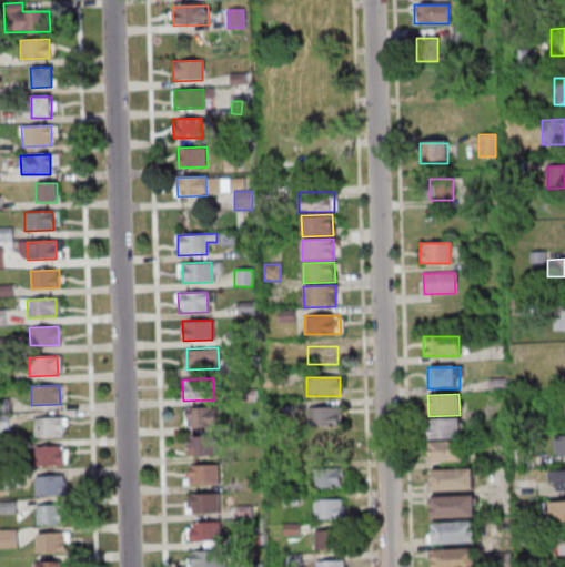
[(184,408),(217,407),(217,427),(185,428),(184,408)]
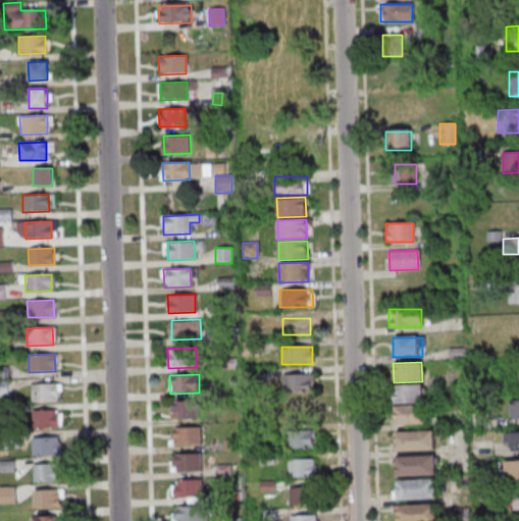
[(282,375),(282,392),(312,392),(312,375),(282,375)]
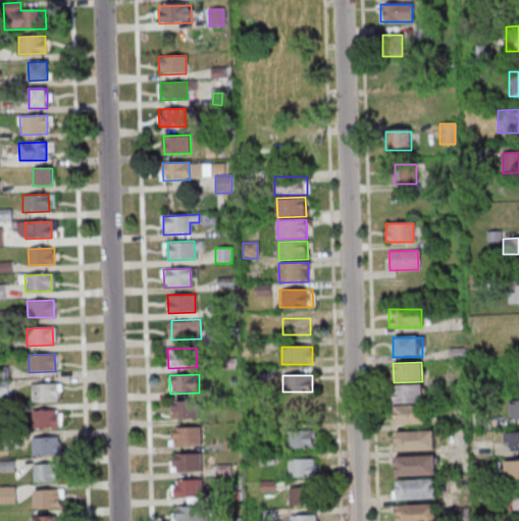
[(393,384),(422,383),(422,403),(394,404),(393,384)]
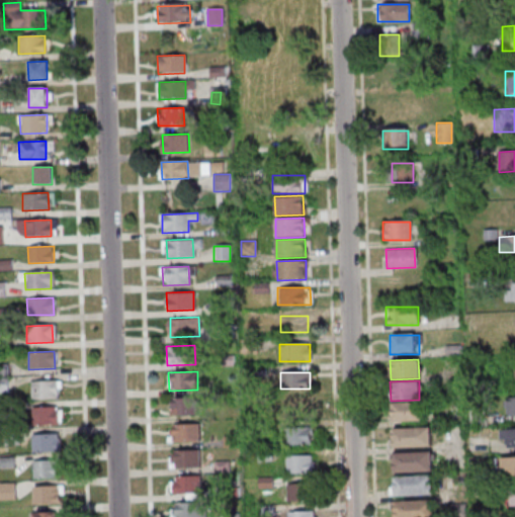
[(29,382),(56,381),(57,399),(30,399),(29,382)]
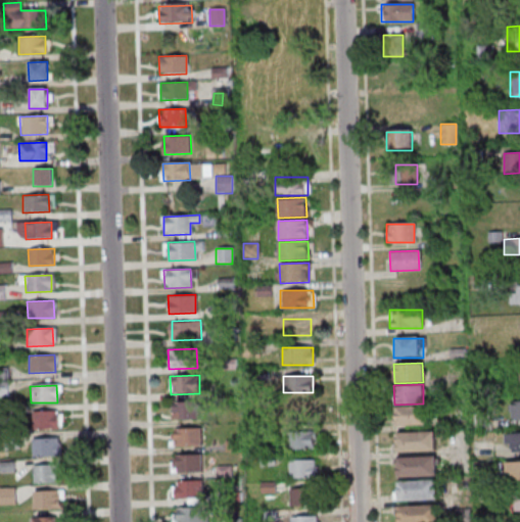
[(171,401),(199,400),(200,420),(172,421),(171,401)]
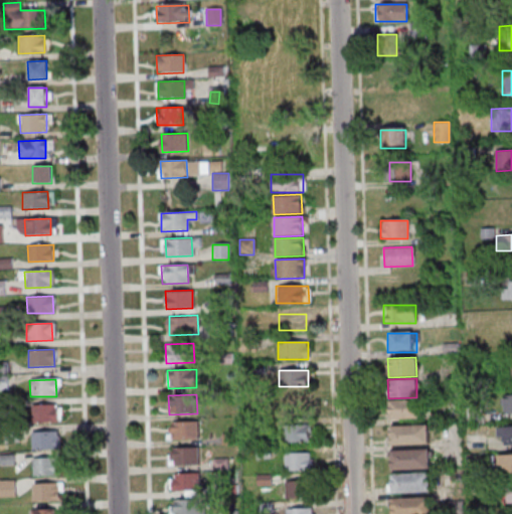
[(503,395),(511,394),(511,413),(503,414),(503,395)]
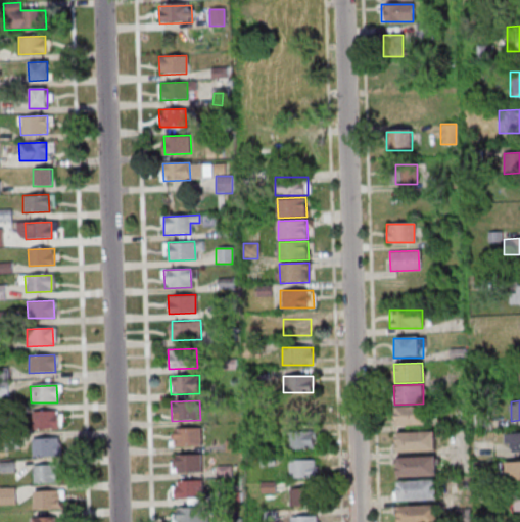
[(283,404),(283,421),(313,421),(313,404),(283,404)]
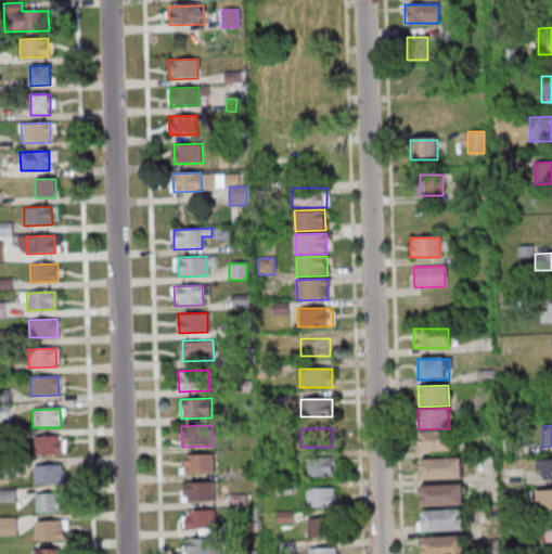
[(419,432),(449,430),(450,451),(420,452),(419,432)]
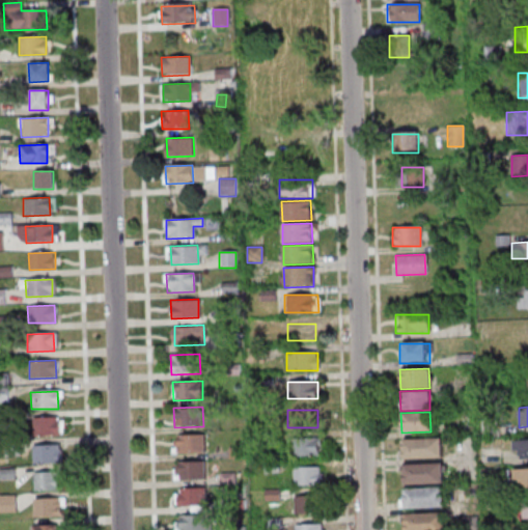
[(32,418),(58,417),(59,435),(32,436),(32,418)]
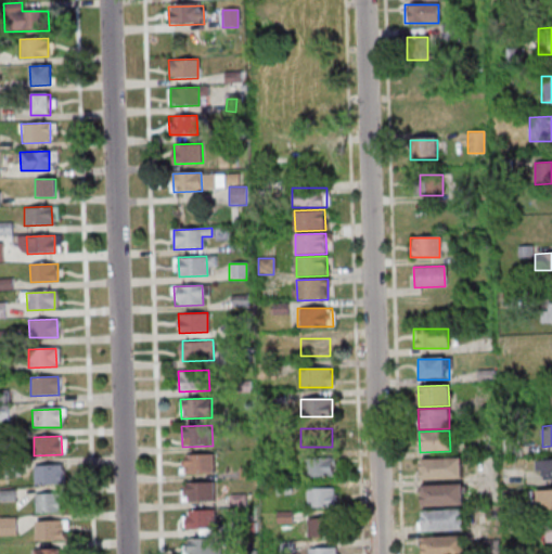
[(182,455),(213,454),(214,475),(183,476),(182,455)]
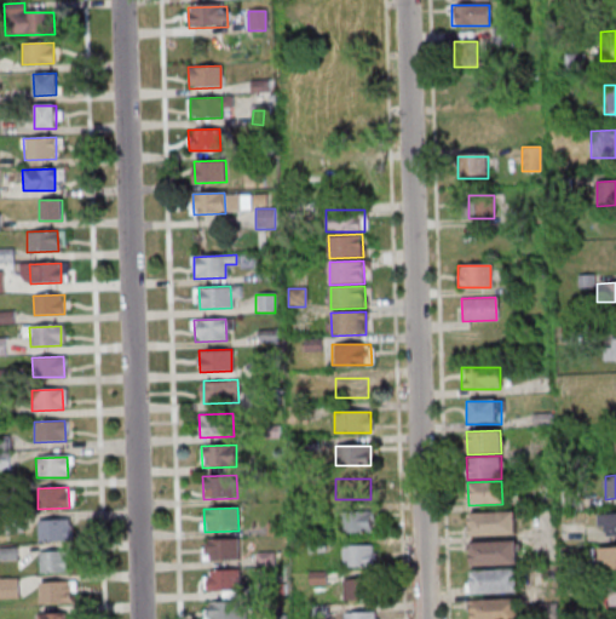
[(468,513),(513,511),(514,534),(470,536),(468,513)]
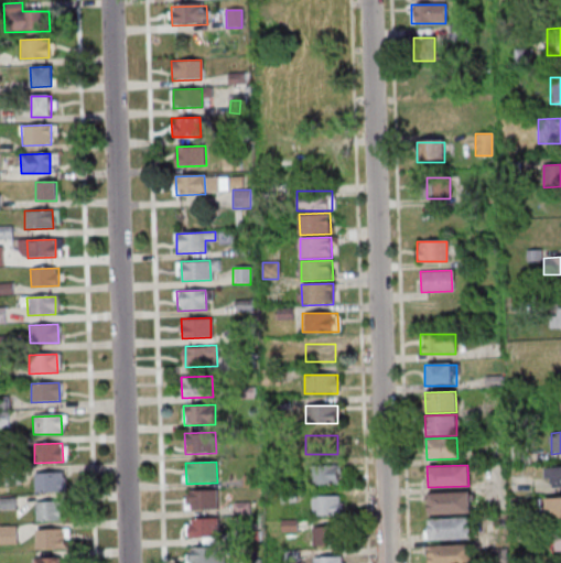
[(338,485),(338,466),(305,466),(305,485),(338,485)]
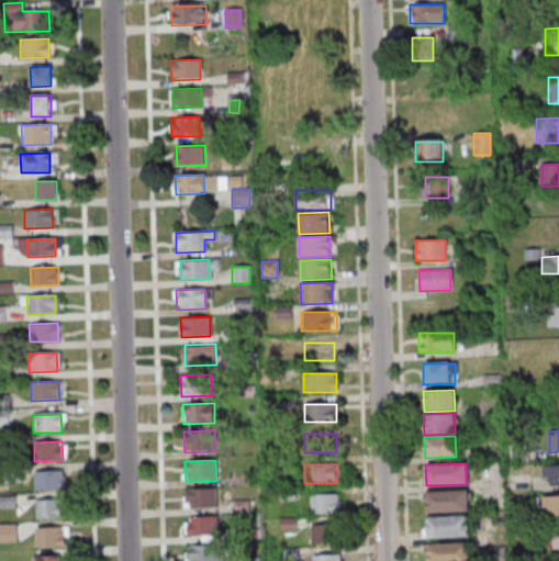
[(549,466),(558,464),(558,485),(550,486),(549,466)]
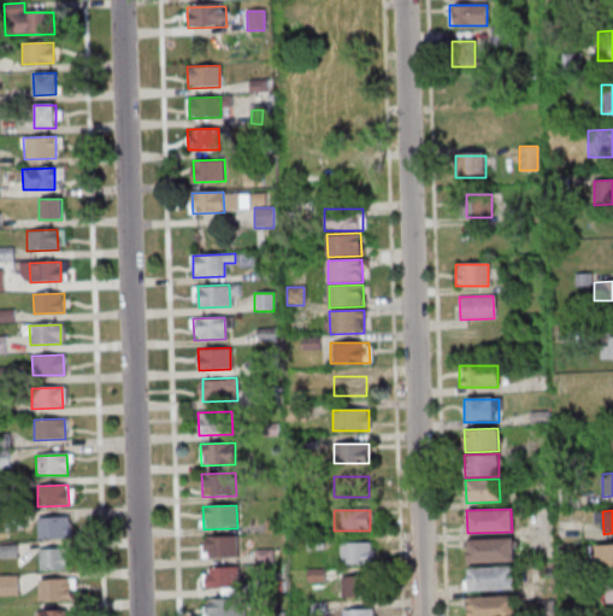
[(37,518),(68,517),(69,538),(37,538),(37,518)]
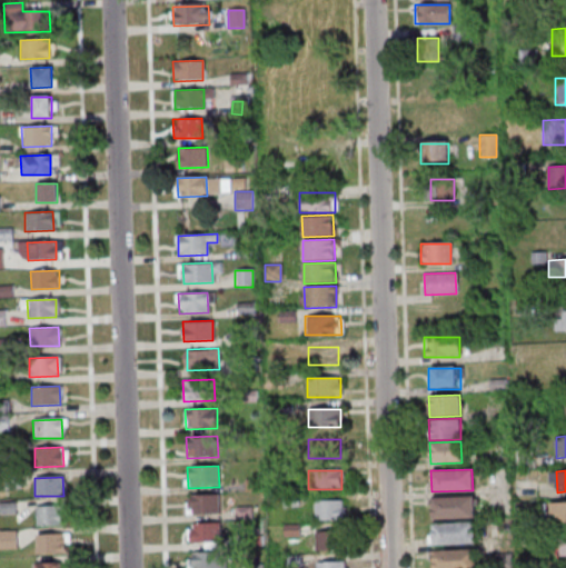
[(218,496),(185,496),(185,515),(218,515),(218,496)]
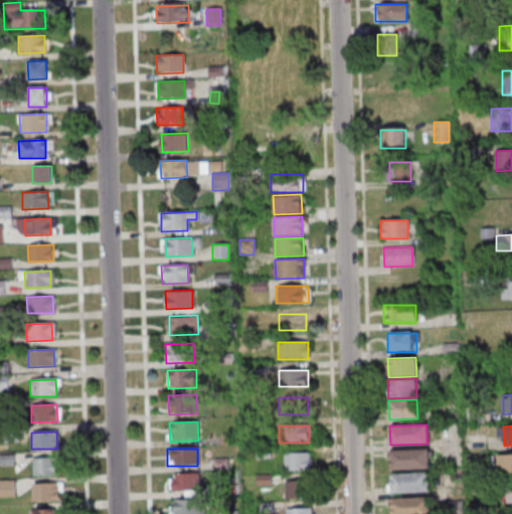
[(390,451),(429,450),(429,469),(391,470),(390,451)]
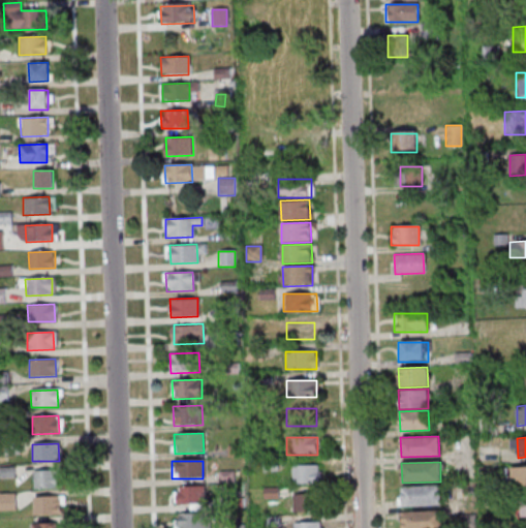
[(290,466),(291,484),(319,484),(319,465),(290,466)]
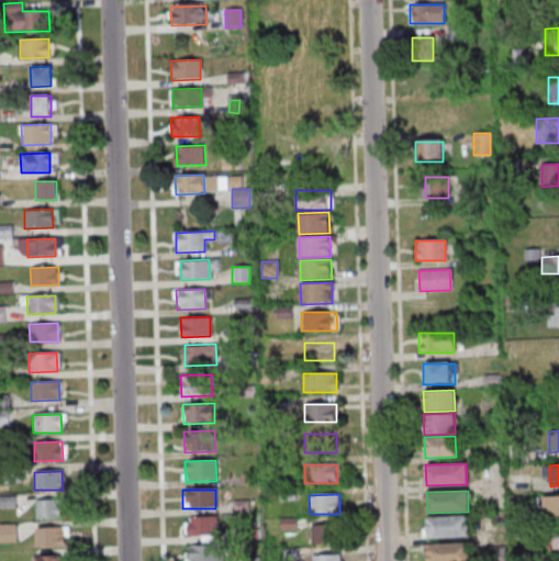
[(548,496),(558,495),(558,516),(549,517),(548,496)]
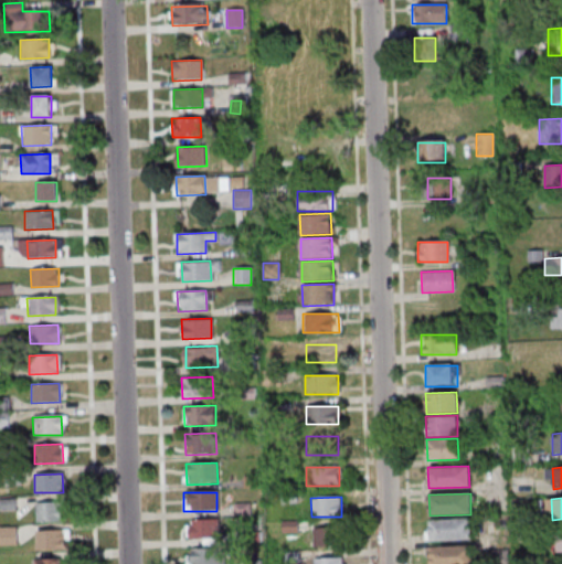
[(34,503),(63,502),(63,521),(35,522),(34,503)]
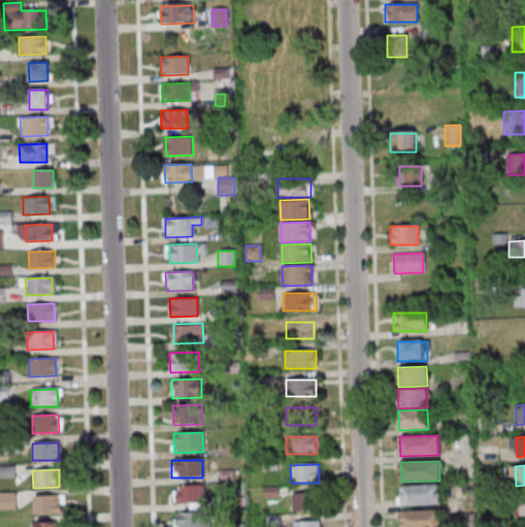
[(401,486),(439,485),(440,503),(402,505),(401,486)]
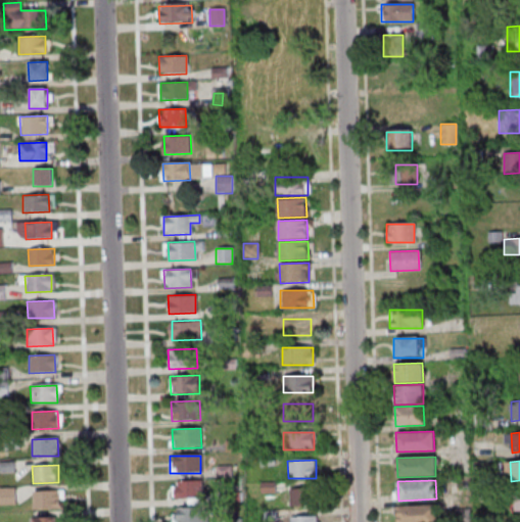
[(203,499),(203,481),(171,481),(171,499),(203,499)]
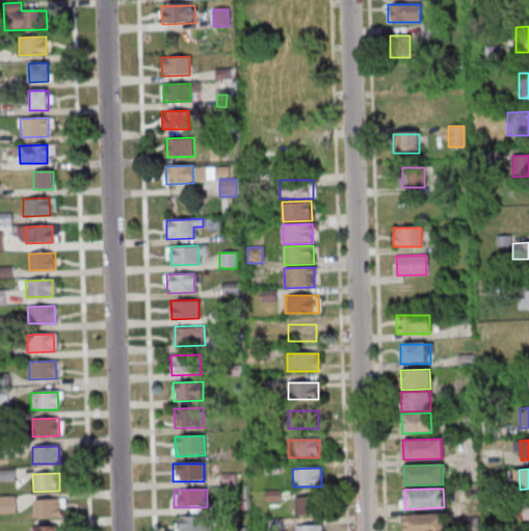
[(293,515),(315,515),(315,497),(293,497),(293,515)]
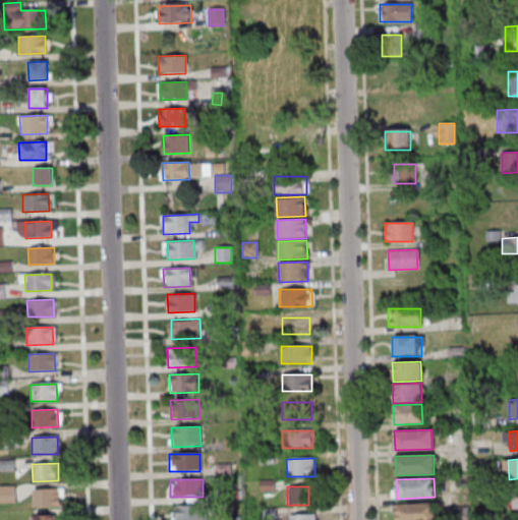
[(33,489),(59,488),(59,506),(34,507),(33,489)]
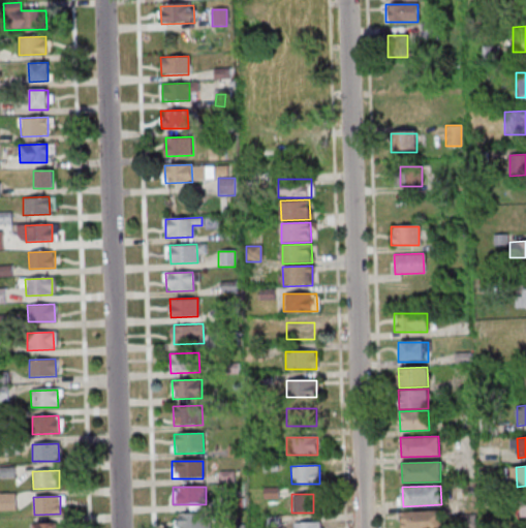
[(525,518),(525,499),(517,499),(517,518),(525,518)]
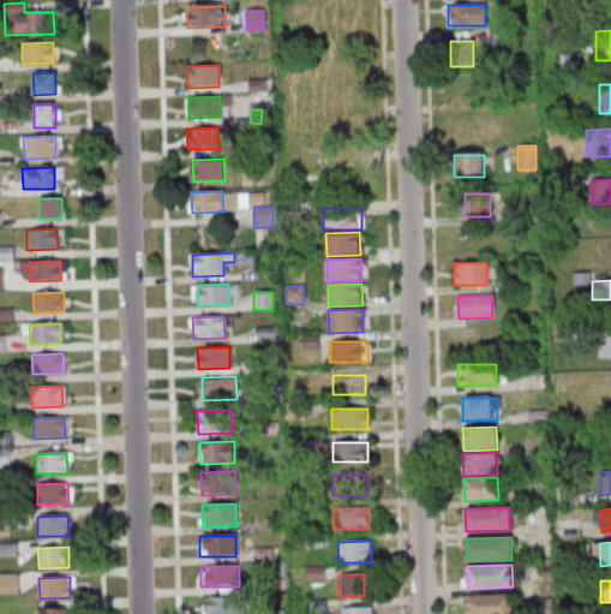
[(467,613),(467,595),(511,594),(511,613),(467,613)]
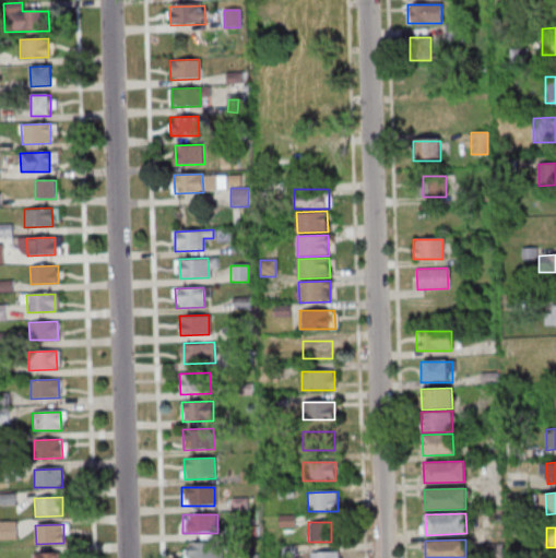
[(182,544),(182,557),(219,557),(220,544),(182,544)]
